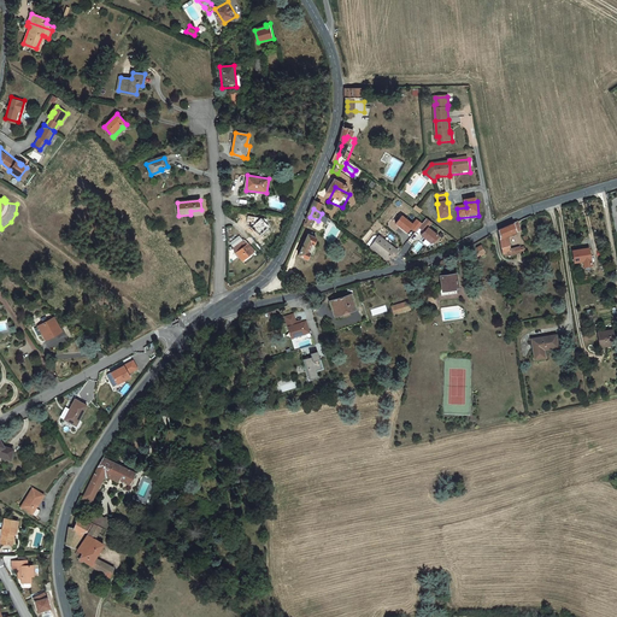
[(268,219),(248,217),(247,221),(252,222),(251,228),(259,238),(270,227),(266,223),(268,219)]
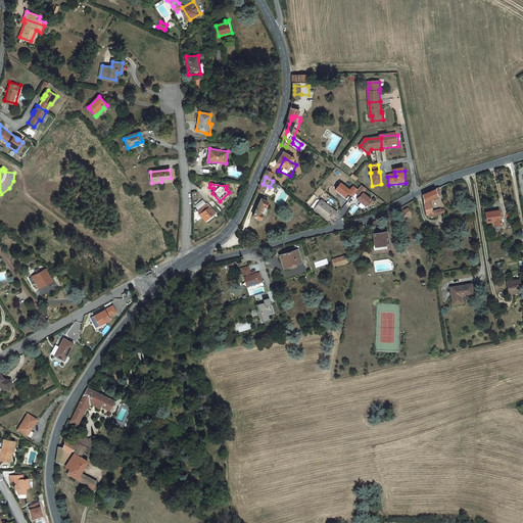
[(263,184),(260,189),(268,193),(270,187),(263,184)]
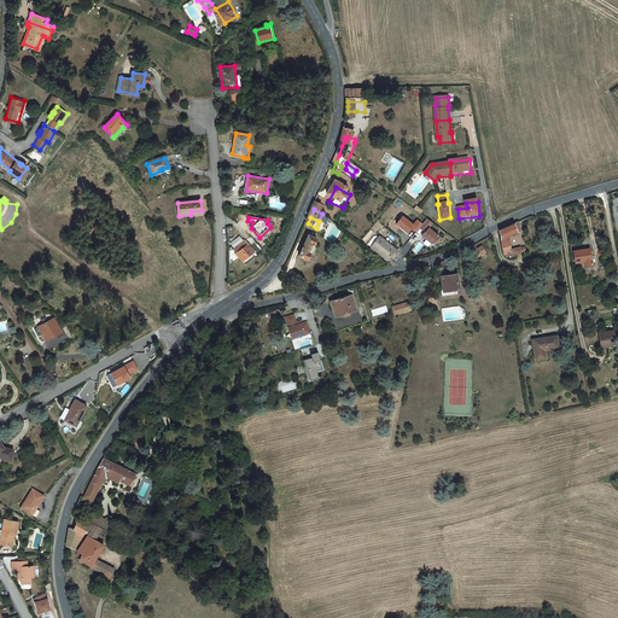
[(418,221),(413,226),(403,217),(396,225),(407,234),(410,229),(417,233),(420,229),(423,226),(418,221)]
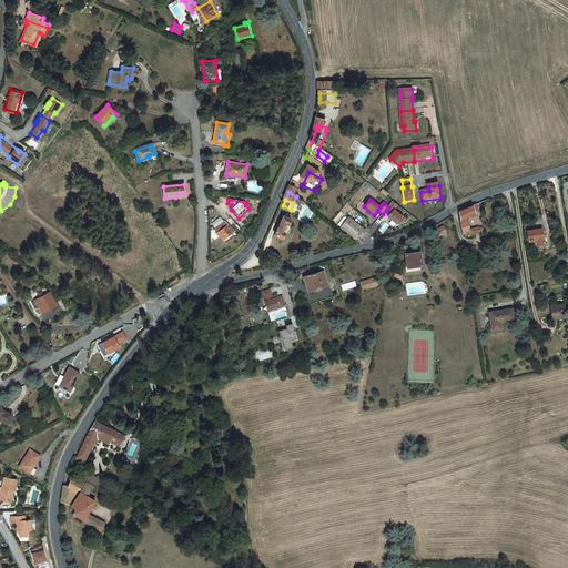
[(404,220),(394,211),(397,206),(393,202),(388,208),(386,211),(391,215),(388,219),(397,225),(399,224),(404,220)]
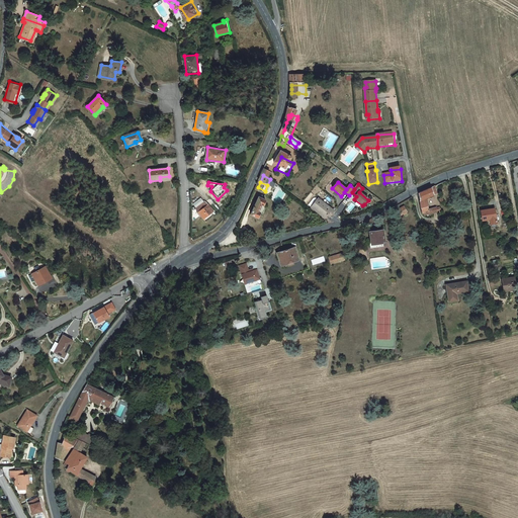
[(273,194),(275,191),(274,191),(267,185),(265,191),(273,194)]
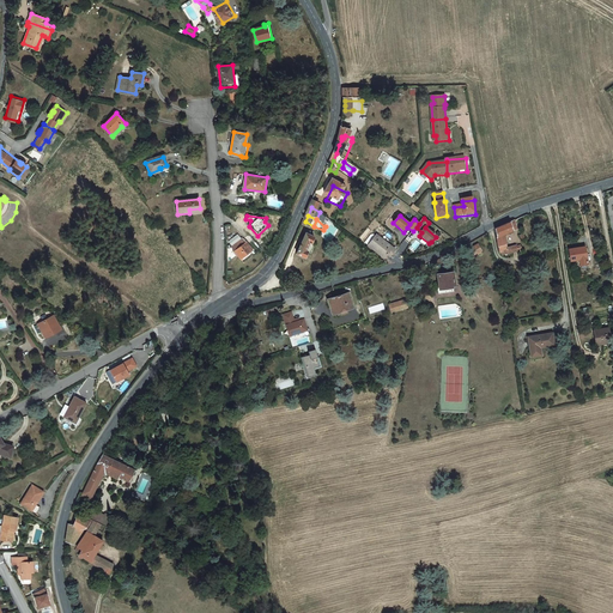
[(516,219),(495,230),(498,252),(507,249),(504,234),(514,229),(513,225),(517,223),(516,219)]
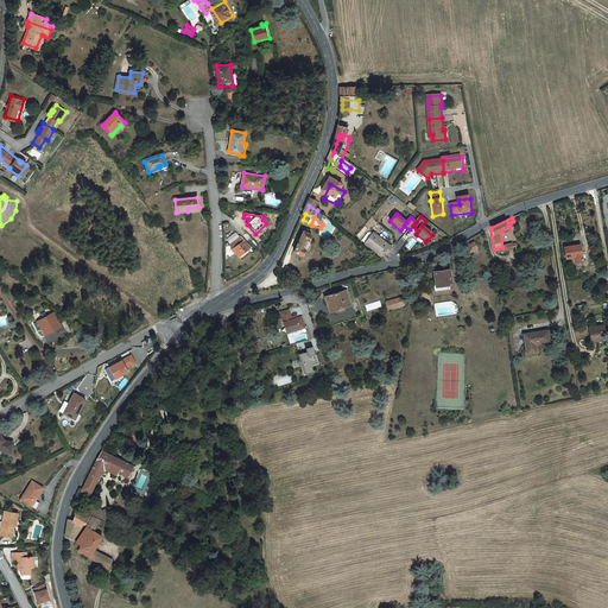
[(298,230),(306,234),(311,225),(303,220),(298,230)]
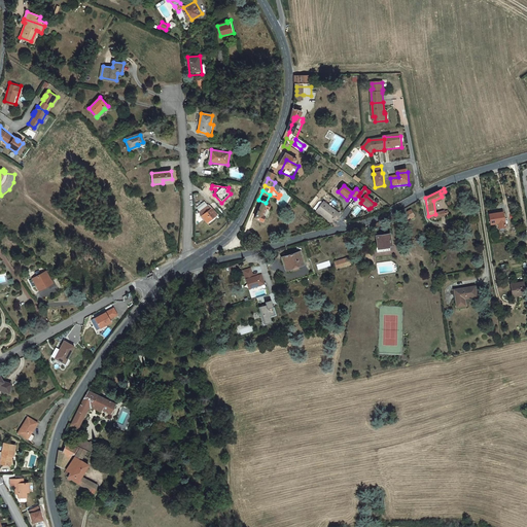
[(315,209),(319,212),(325,205),(323,203),(321,203),(315,209)]
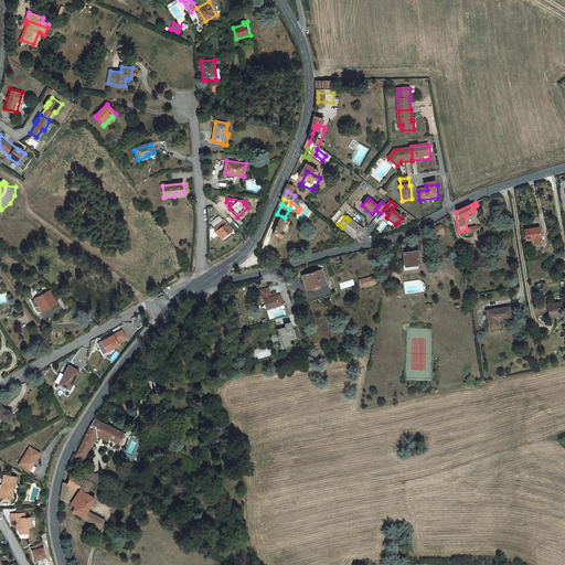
[(363,232),(349,219),(349,220),(342,227),(354,238),(358,234),(360,236),(363,232)]
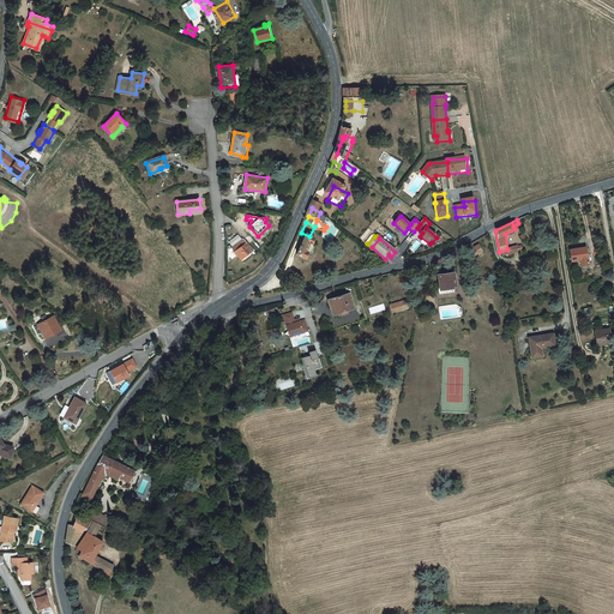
[(317,247),(307,242),(298,263),(307,268),(317,247)]
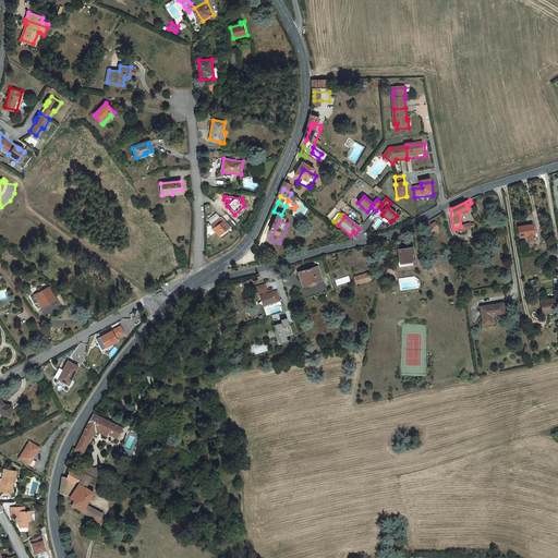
[(225,234),(219,227),(218,228),(216,223),(206,231),(214,242),(225,234)]
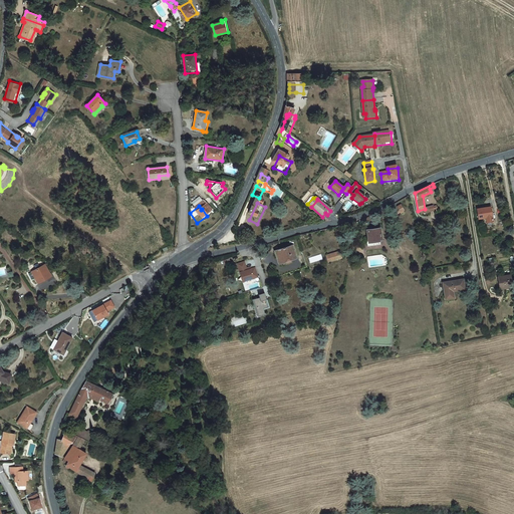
[(404,211),(401,206),(393,210),(395,215),(404,211)]
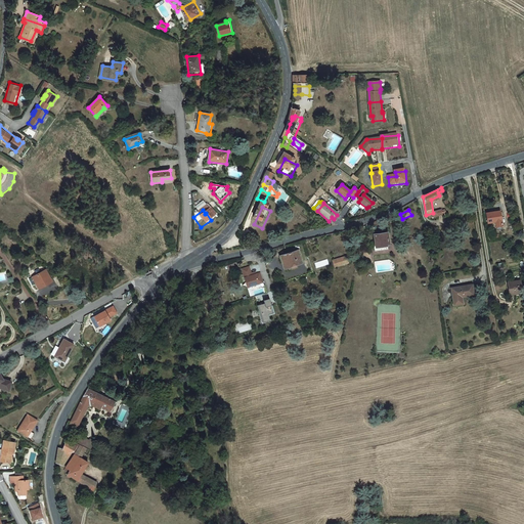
[(501,225),(498,211),(485,213),(487,223),(495,221),(496,226),(501,225)]
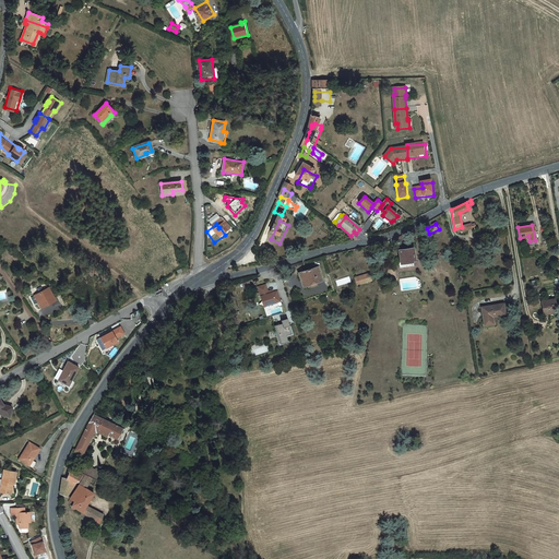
[(413,262),(411,249),(399,251),(401,264),(413,262)]
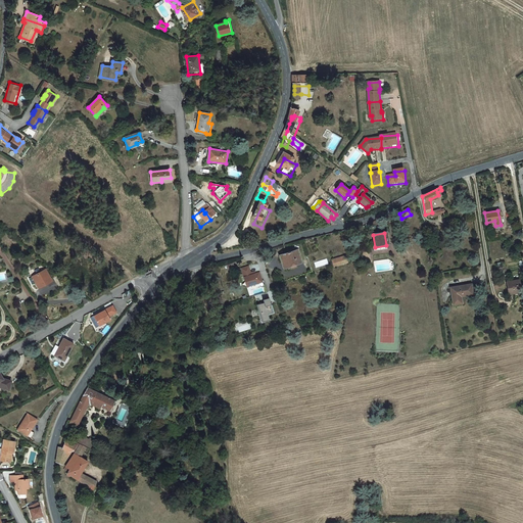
[(303,267),(299,249),(279,253),(283,272),(303,267)]
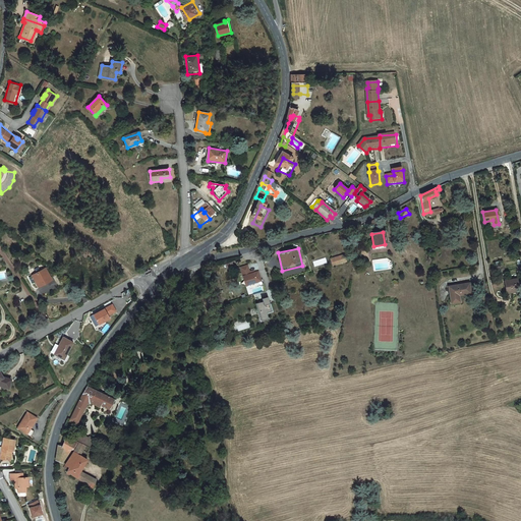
[(345,254),(331,257),(333,265),(347,262),(345,254)]
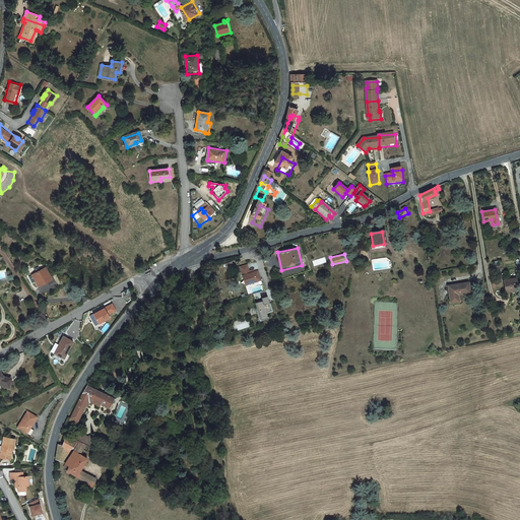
[(248,265),(241,266),(245,285),(260,281),(258,271),(254,272),(254,270),(250,271),(248,271),(248,269),(249,269),(248,265)]
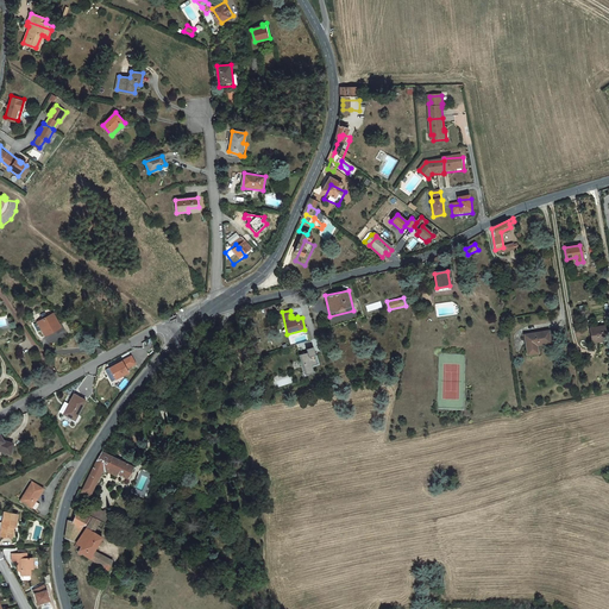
[(51,314),(38,322),(45,336),(54,331),(51,328),(57,325),(51,314)]
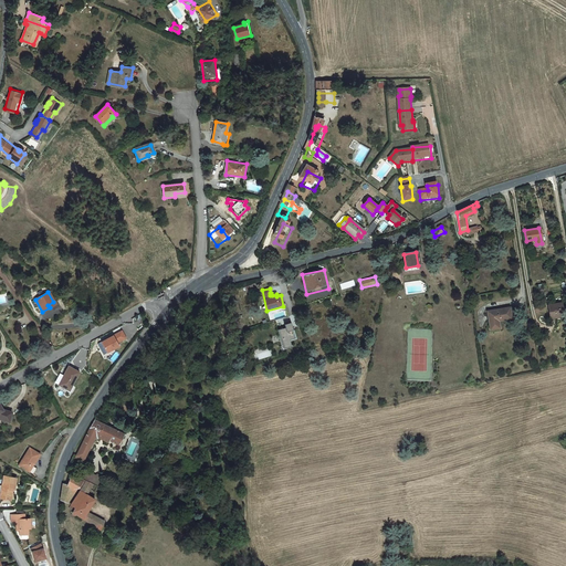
[(551,318),(564,316),(562,304),(548,306),(551,318)]
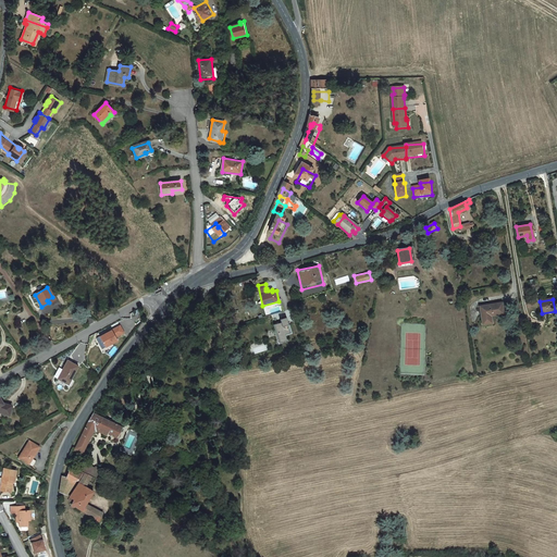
[(503,313),(500,304),(481,307),(483,322),(492,321),(491,316),(503,313)]
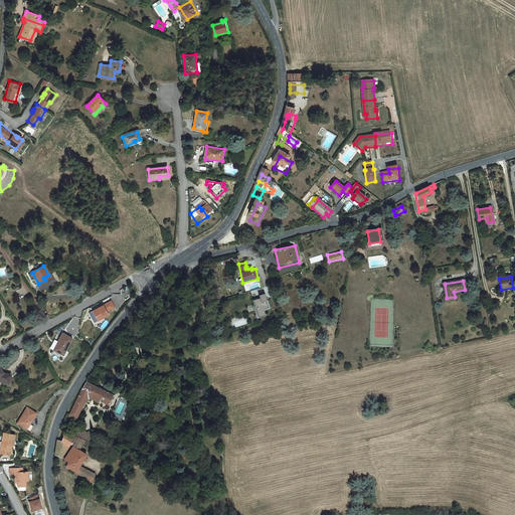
[(252,307),(245,309),(248,319),(249,325),(252,325),(252,324),(256,323),(255,318),(262,317),(259,302),(252,304),(252,307)]
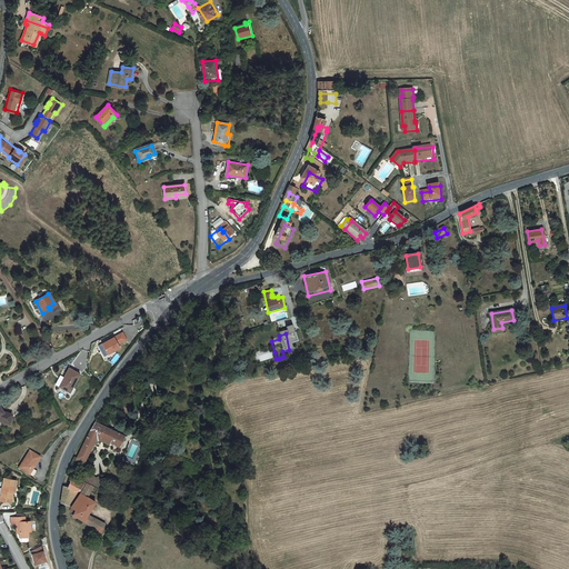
[(105,343),(111,356),(123,349),(122,347),(131,341),(127,335),(118,339),(117,337),(105,343)]
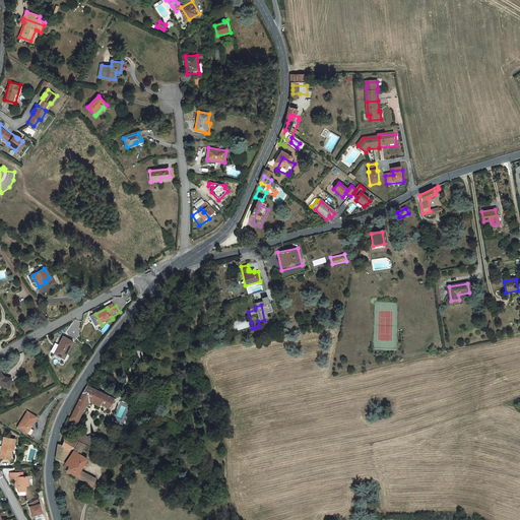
[(54,353),(64,359),(72,342),(62,337),(54,353)]
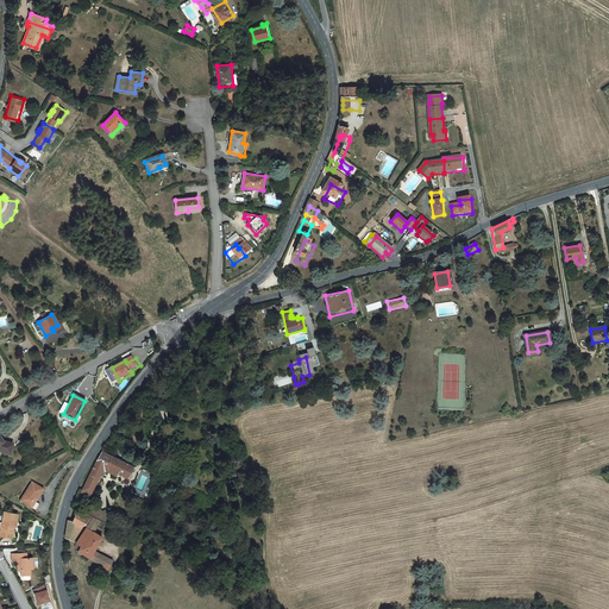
[(93,476),(81,500),(90,506),(105,478),(113,483),(112,487),(115,489),(118,485),(125,490),(131,478),(101,460),(93,476)]
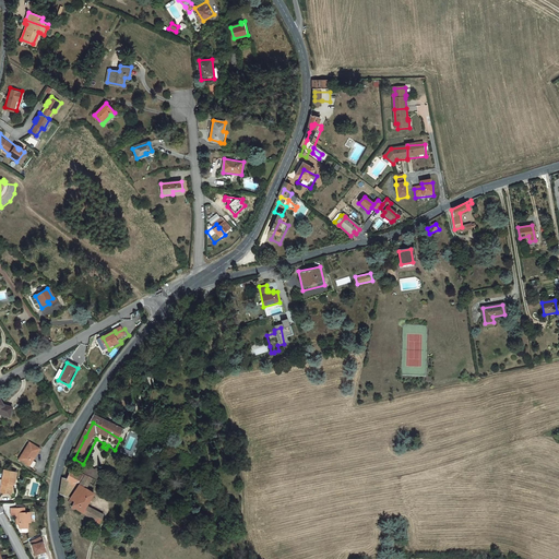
[(25,448),(15,465),(26,472),(36,454),(25,448)]
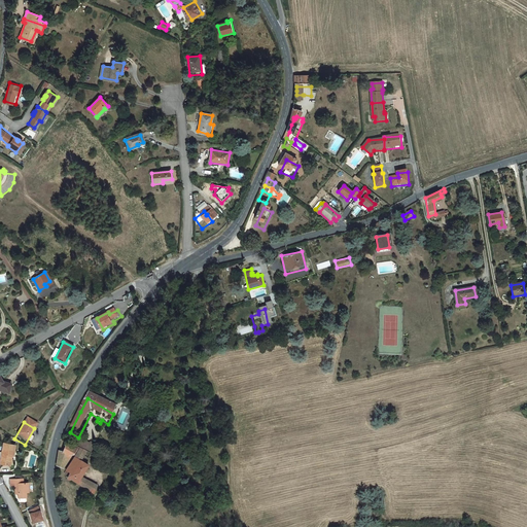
[(82,460),(89,450),(74,443),(69,452),(74,455),(82,460)]
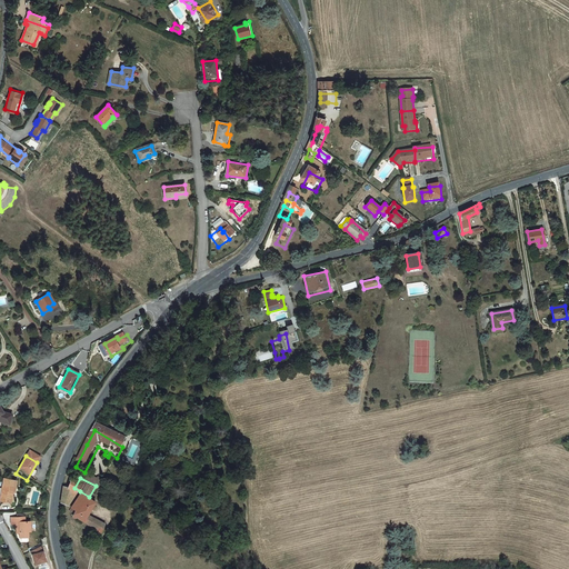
[(16,486),(3,483),(0,502),(0,506),(10,508),(12,497),(13,497),(16,486)]
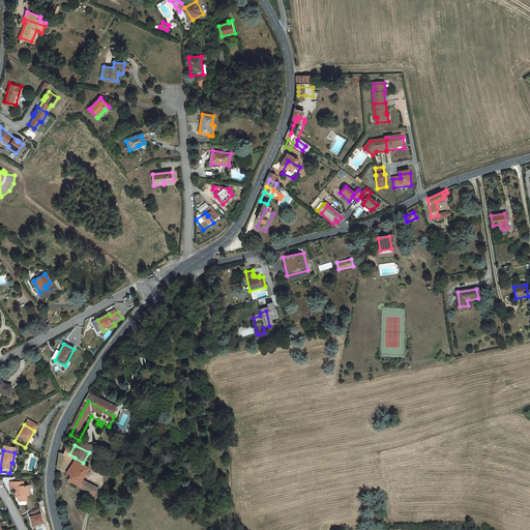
[(59,459),(58,463),(64,466),(65,466),(66,466),(67,464),(68,462),(68,460),(68,459),(67,457),(60,453),(59,459)]
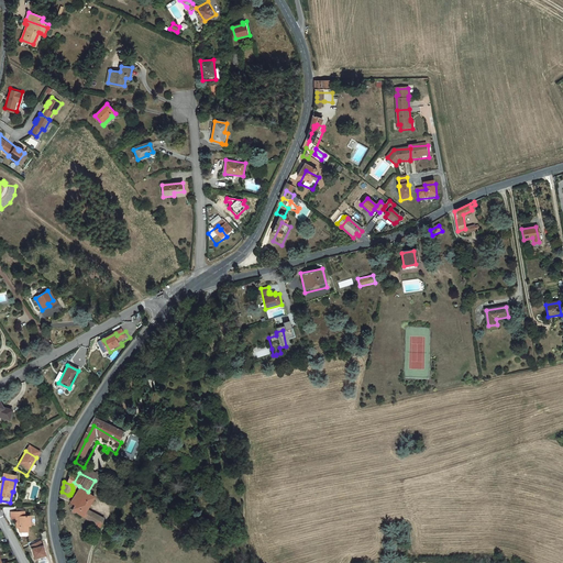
[(84,499),(88,492),(79,486),(77,492),(79,493),(67,510),(72,514),(69,519),(69,520),(69,522),(70,522),(72,523),(73,523),(75,520),(98,534),(103,526),(88,516),(94,507),(84,499)]
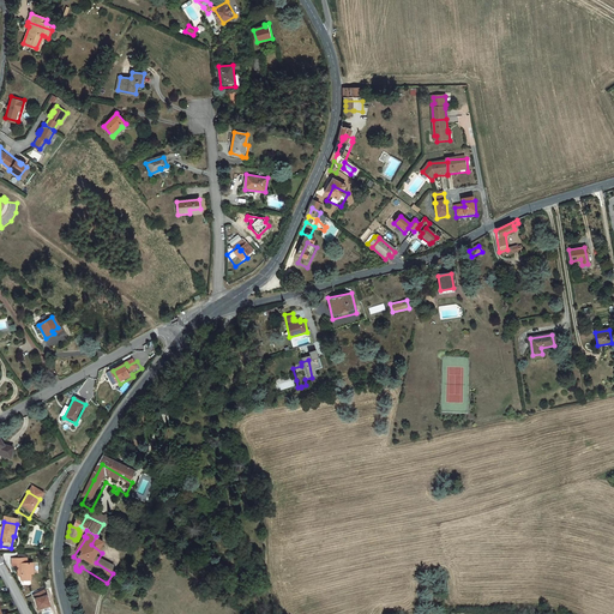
[(68,555),(74,540),(67,536),(66,542),(64,552),(68,555)]
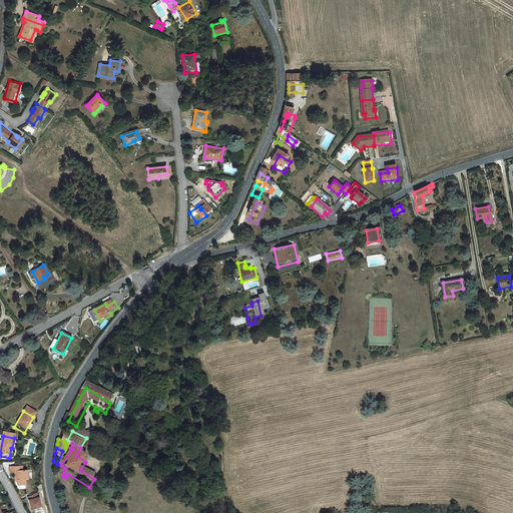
[(31,483),(30,474),(25,474),(24,470),(12,471),(12,477),(17,477),(17,481),(20,482),(21,488),(30,488),(29,483),(31,483)]
